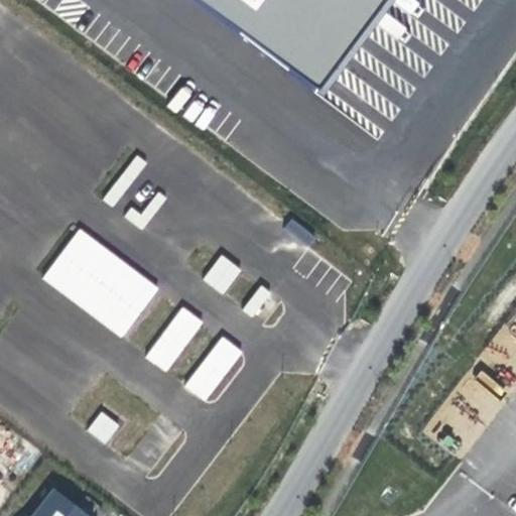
[(191,0),(318,96),(391,0),(191,0)]
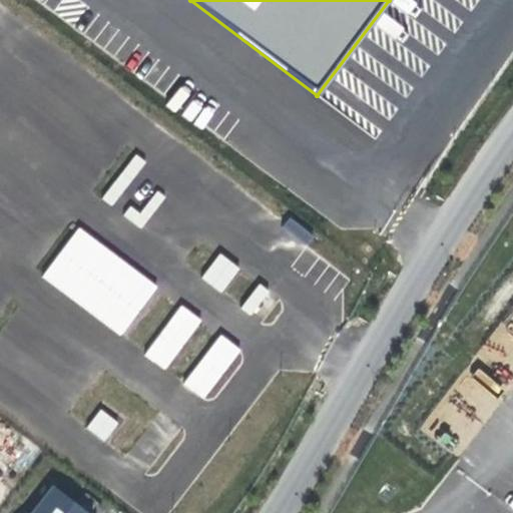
[(296,215),(285,222),(299,246),(310,239),(296,215)]
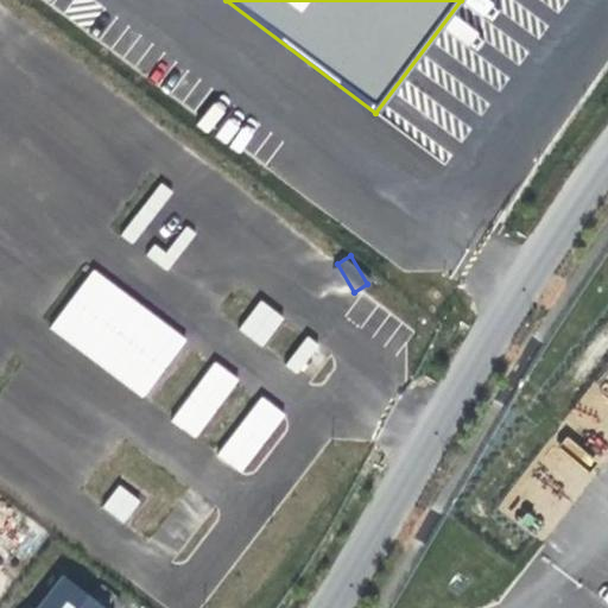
[(48,328),(144,398),(188,339),(93,268),(48,328)]
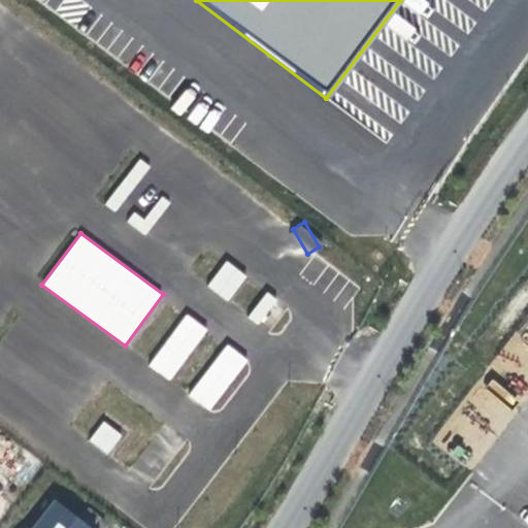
[(225,260),(206,287),(227,302),(246,275),(225,260)]
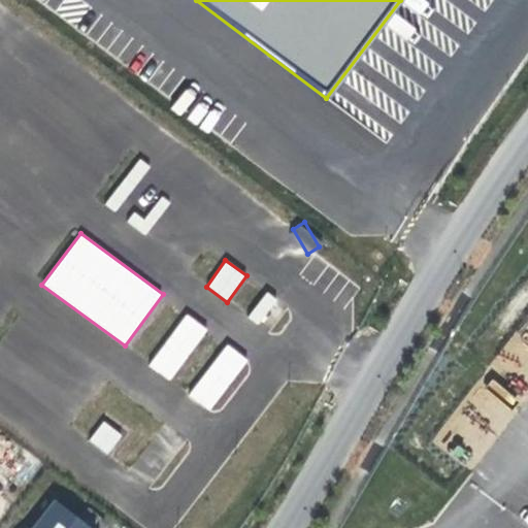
[(264,292),(248,318),(260,326),(276,300),(264,292)]
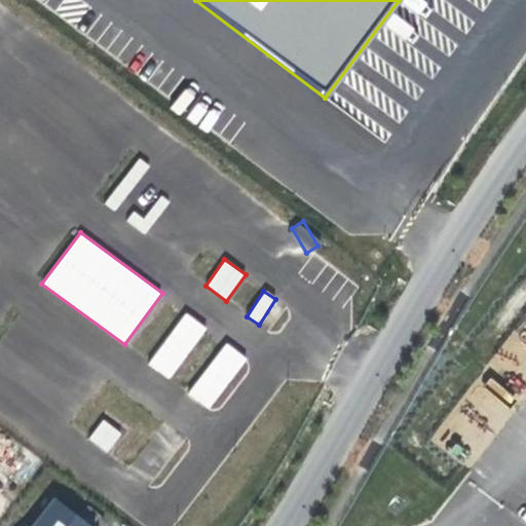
[(167,379),(208,328),(186,312),(147,363),(167,379)]
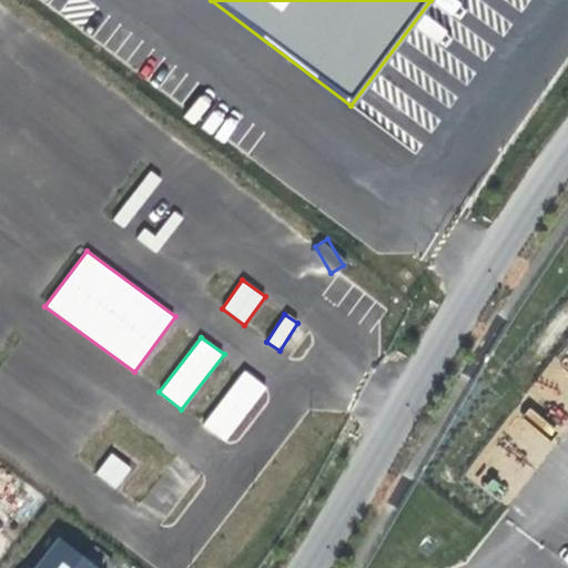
[(241,368),(203,427),(229,444),(266,385),(241,368)]
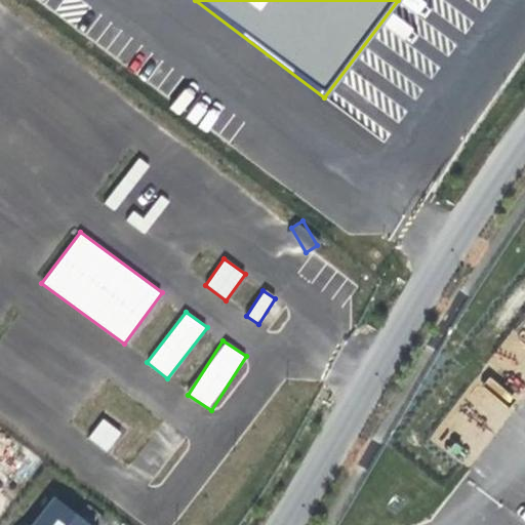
[(102,417),(87,438),(107,452),(121,432),(102,417)]
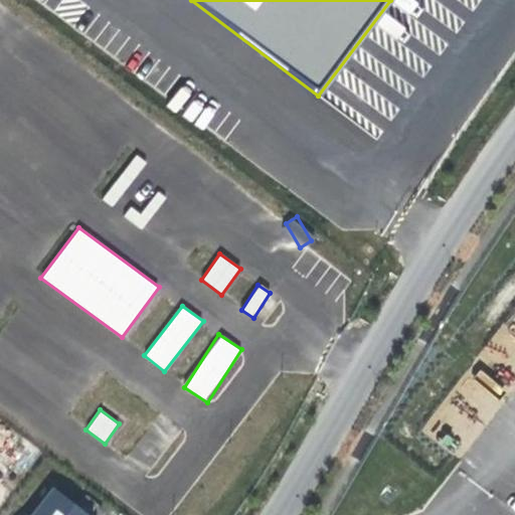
[(83,514),(47,487),(25,514),(83,514)]
